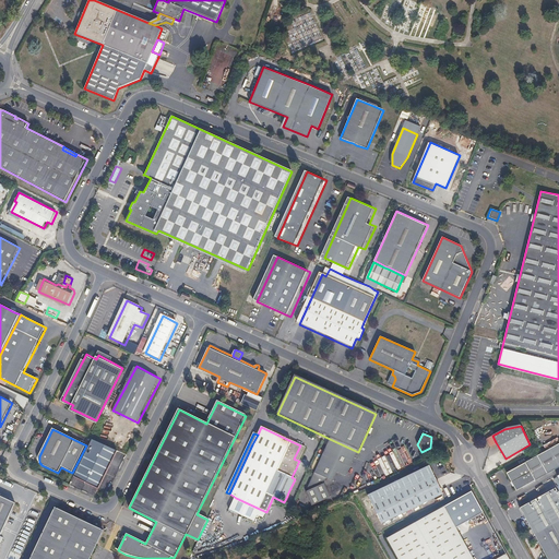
[(358,452),(330,439),(326,447),(354,460),(358,452)]
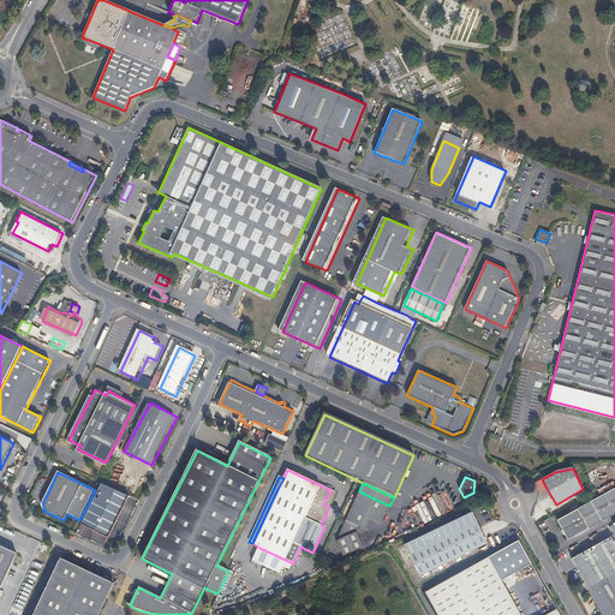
[(614,489),(598,499),(609,518),(614,514),(614,489)]
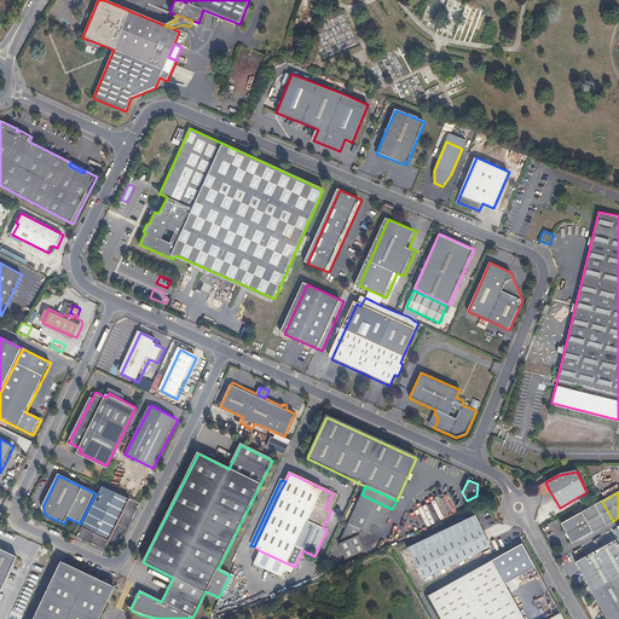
[(328,509),(331,510),(339,496),(335,495),(328,509)]
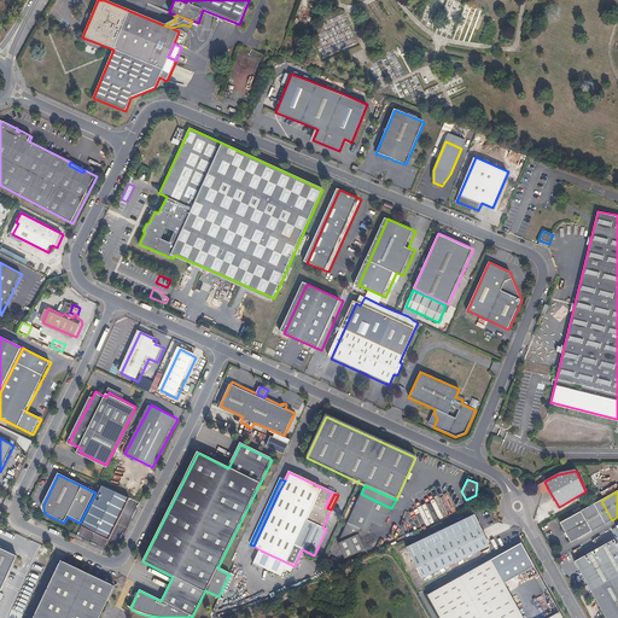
[(337,546),(344,561),(365,552),(357,536),(360,531),(367,535),(372,524),(383,529),(391,508),(361,494),(337,546)]
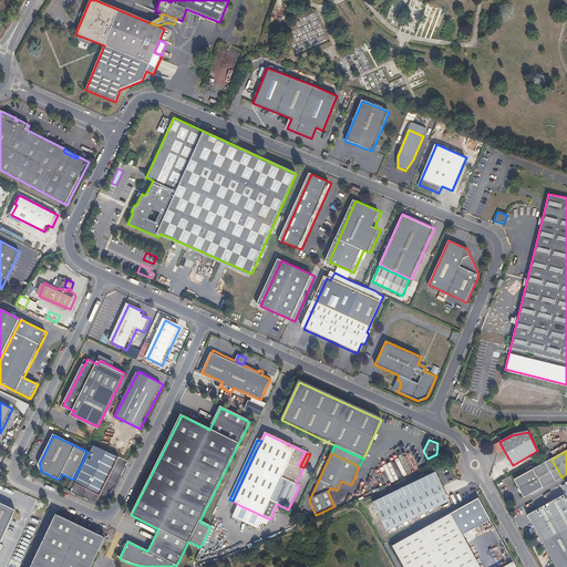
[(562,477),(552,460),(516,478),(526,497),(562,477)]
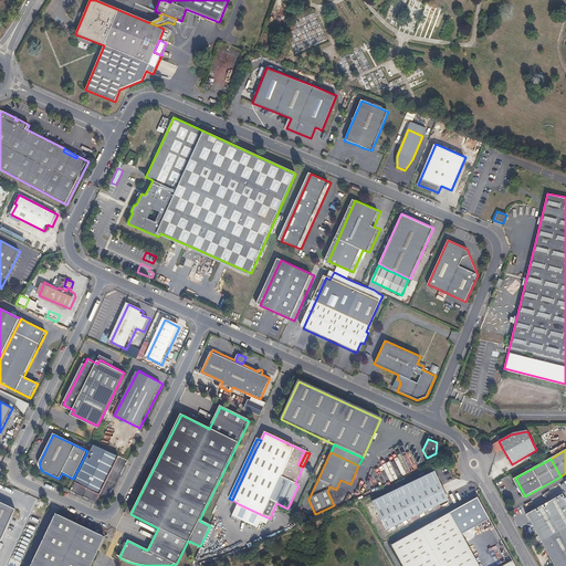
[(417,481),(373,502),(385,530),(401,522),(448,500),(435,472),(417,481)]
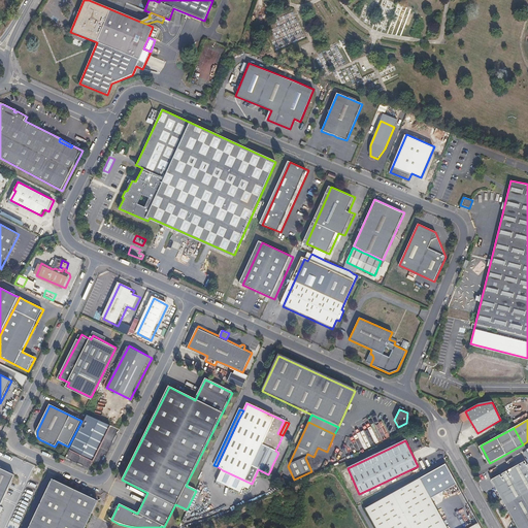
[(527,527),(527,467),(524,461),(490,480),(517,527),(527,527)]
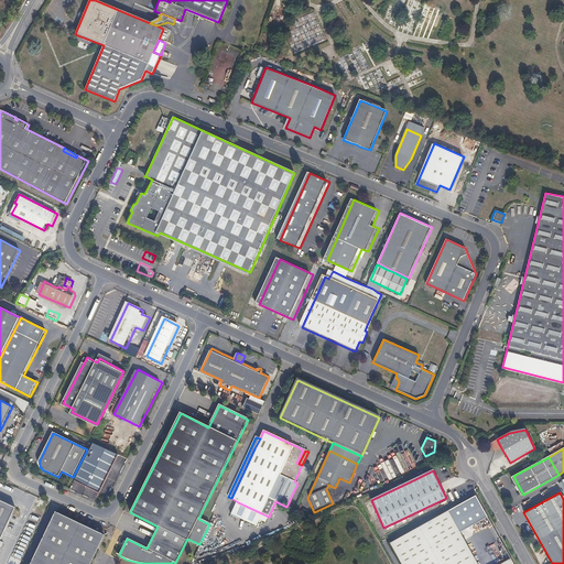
[(475,495),(448,509),(461,530),(486,517),(475,495)]
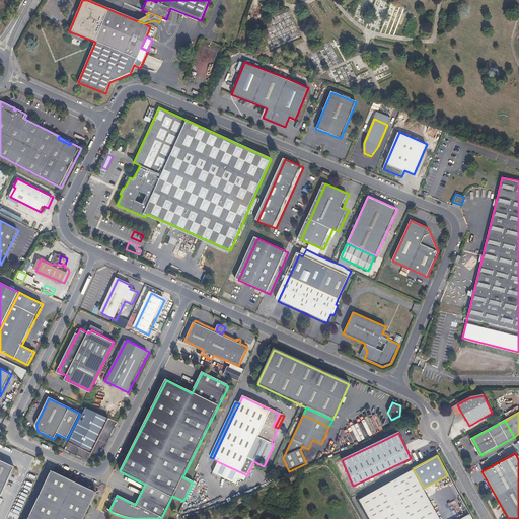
[(0,498),(14,467),(0,460),(0,498)]
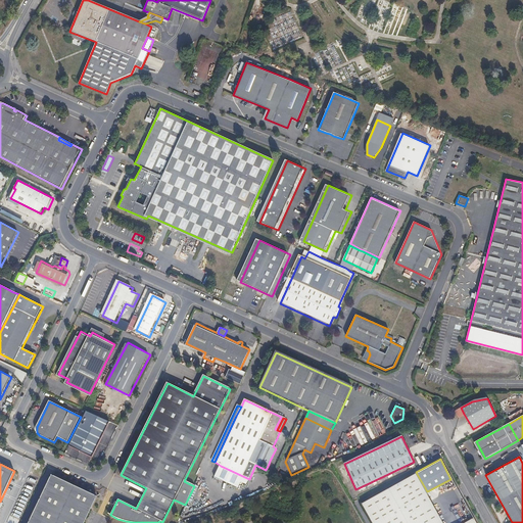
[(362,502),(373,522),(477,522),(474,516),(461,522),(444,522),(427,491),(416,472),(362,502)]
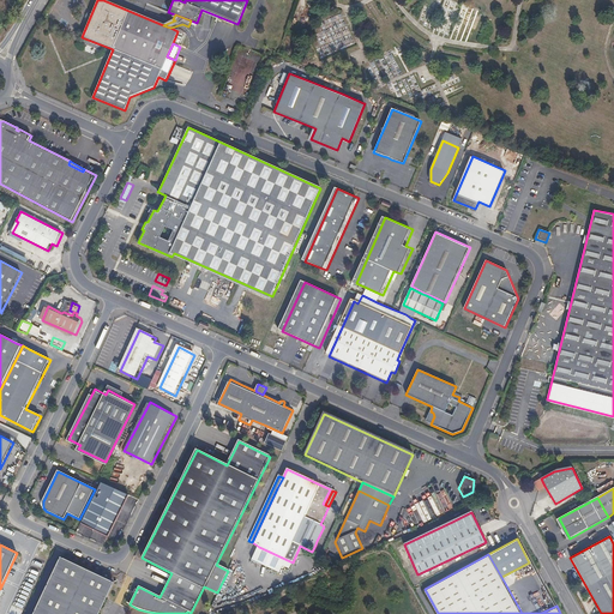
[(95,613),(112,579),(58,555),(29,613),(95,613)]
